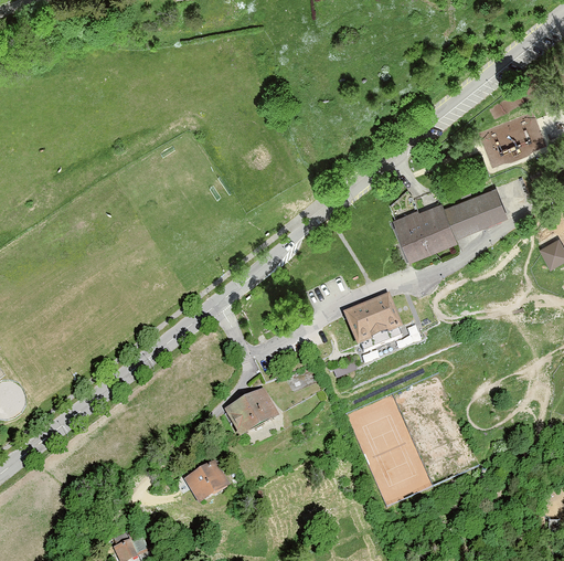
[(442,199),(393,219),(408,257),(457,237),(456,234),(507,213),(496,183),(444,204),(442,199)]
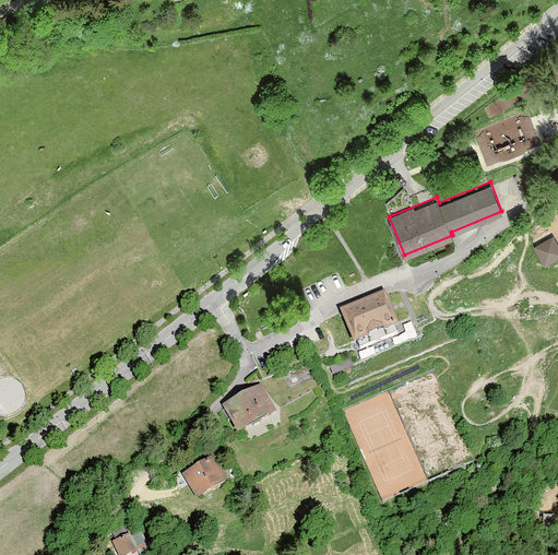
[(557,247),(550,234),(535,243),(545,259),(557,251),(557,247)]
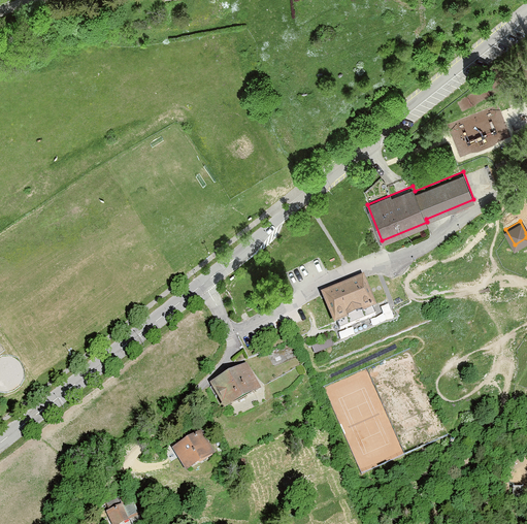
[(363,272),(320,290),(333,322),(376,304),(363,272)]
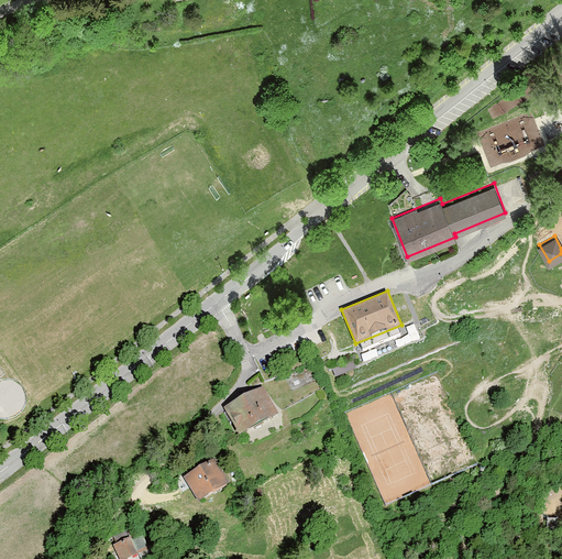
[(265,388),(226,407),(241,441),(282,423),(265,388)]
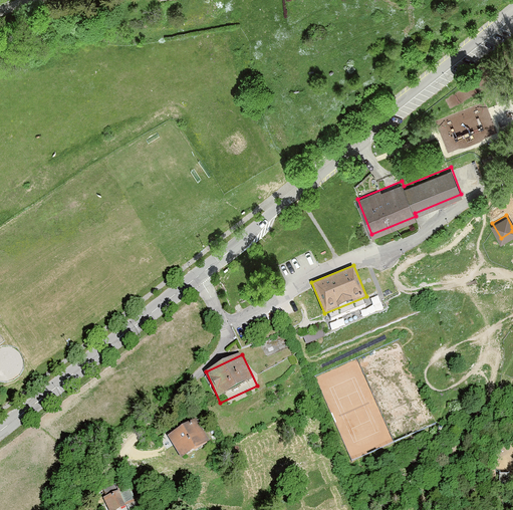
[(196,417),(167,434),(180,456),(209,439),(196,417)]
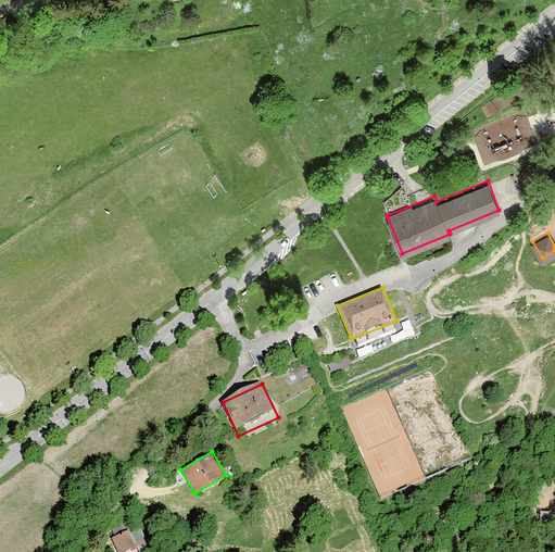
[(138,523),(111,536),(118,551),(122,551),(147,540),(138,523)]
